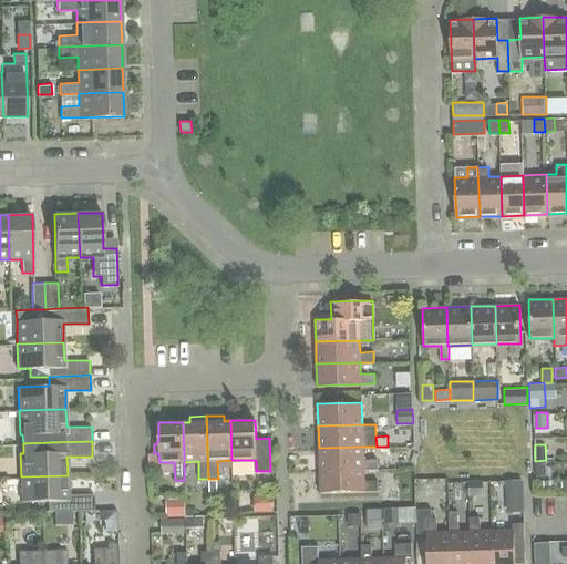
[(319,448),(319,470),(363,469),(377,469),(377,458),(363,459),(362,447),(319,448)]
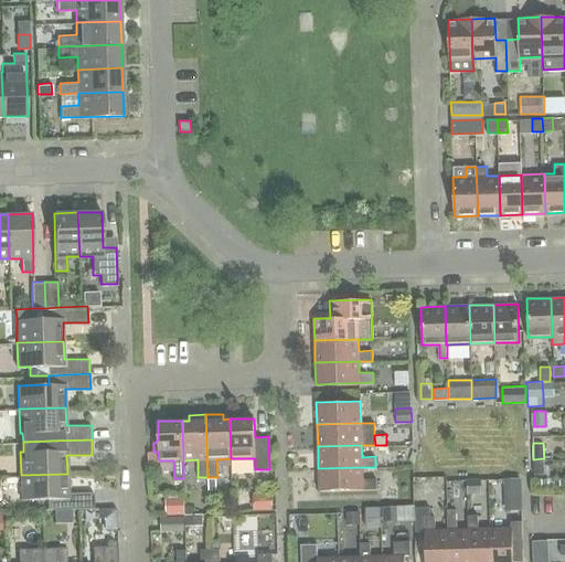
[(153,451),(148,451),(149,462),(159,460),(158,452),(153,452),(153,451)]
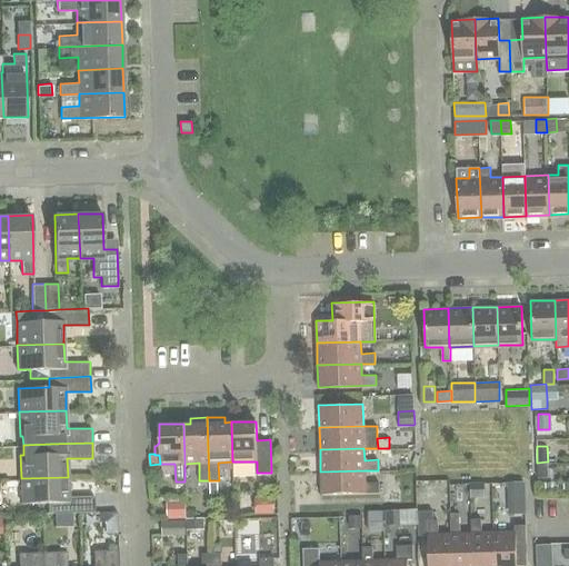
[(537,463),(537,476),(547,476),(547,462),(537,463)]
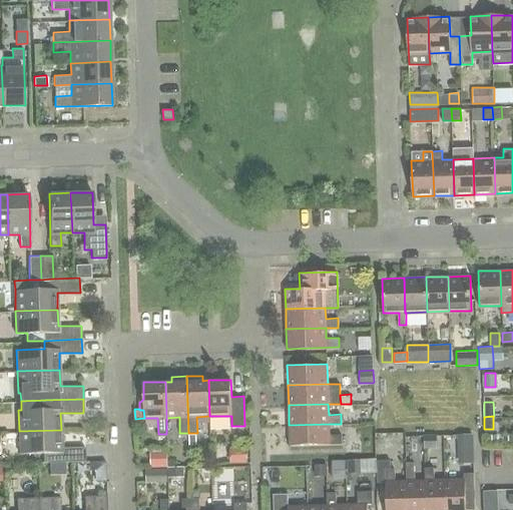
[(329,424),(289,425),(290,445),(342,443),(342,434),(329,434),(329,424)]
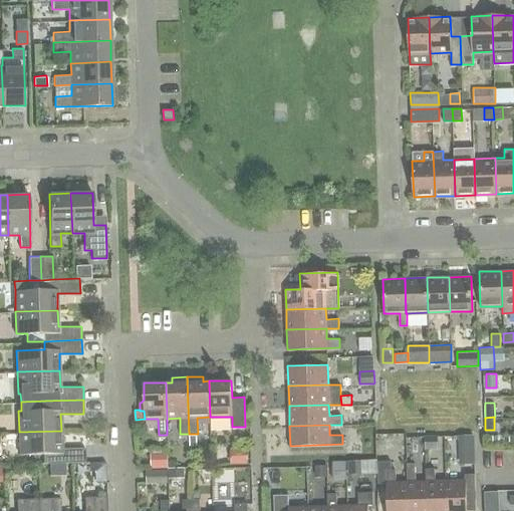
[(42,453),(43,462),(85,461),(84,447),(61,448),(61,431),(19,432),(19,454),(42,453)]
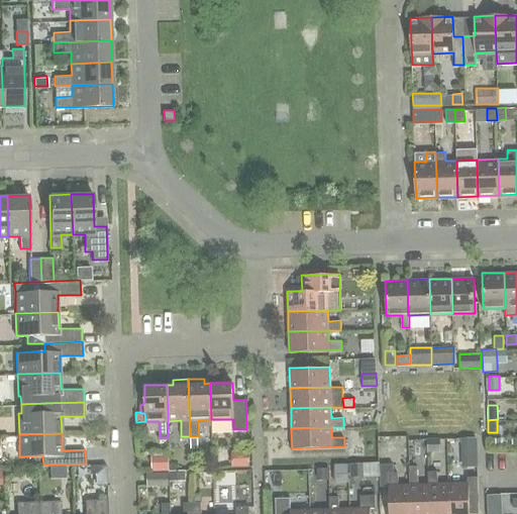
[(198,436),(190,436),(190,447),(198,447),(198,436)]
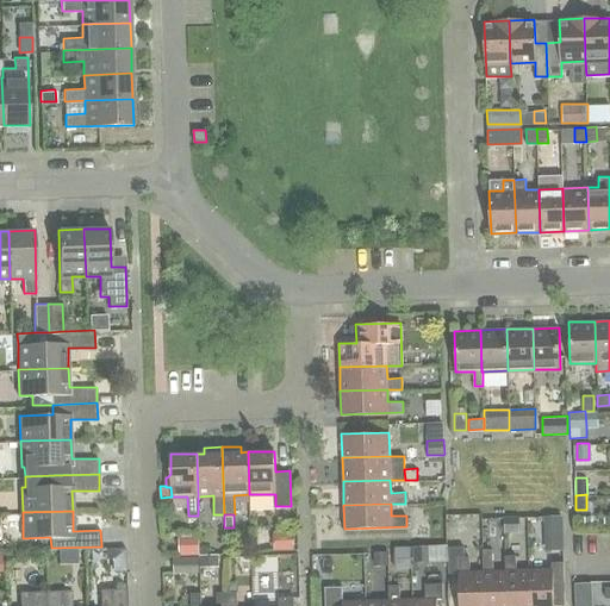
[(562,514),(546,514),(546,529),(564,528),(562,514)]
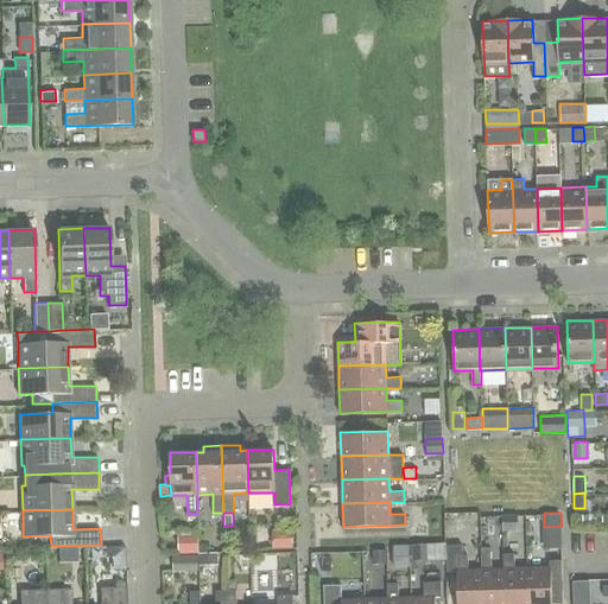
[(589,514),(580,514),(580,523),(589,523),(589,522),(589,514)]
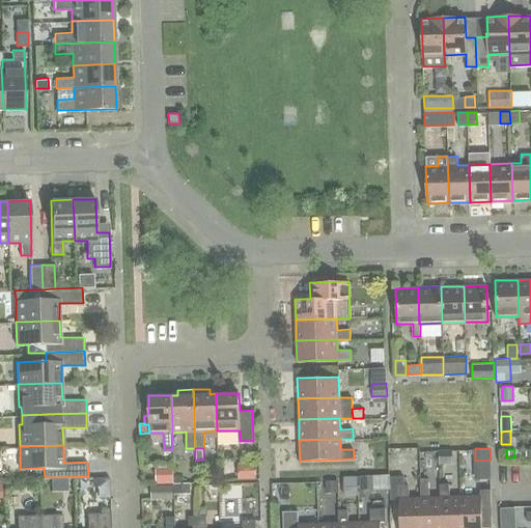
[(451,450),(439,450),(439,462),(451,461),(451,450)]
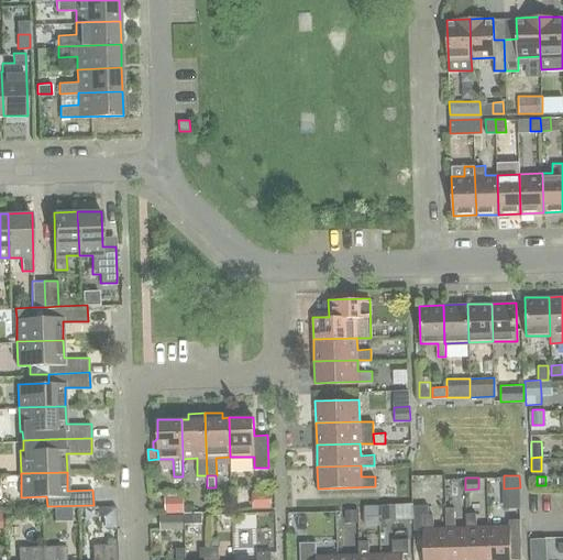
[(271,490),(253,491),(253,508),(272,507),(271,490)]
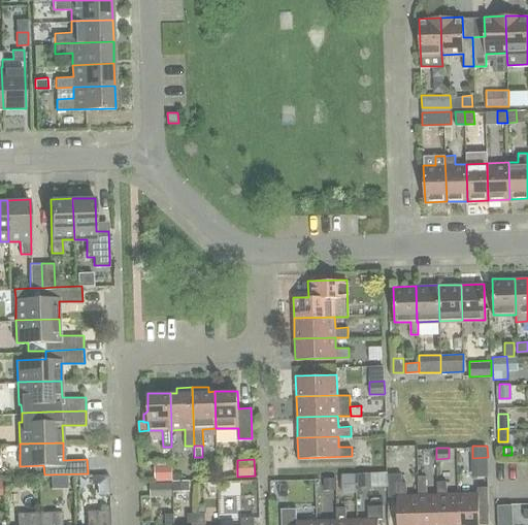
[(172,463),(155,464),(155,481),(172,481),(172,463)]
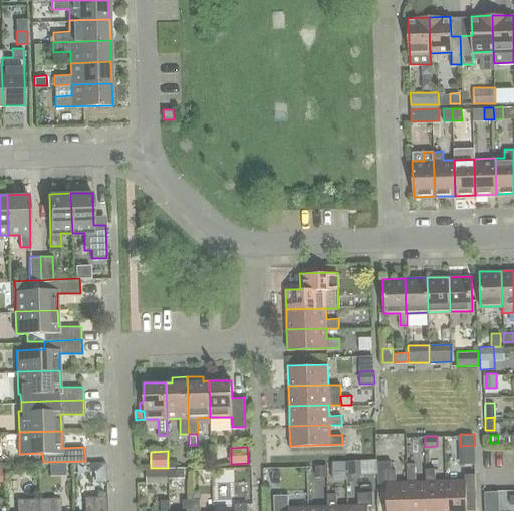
[(345,460),(331,461),(331,471),(345,470),(345,460)]
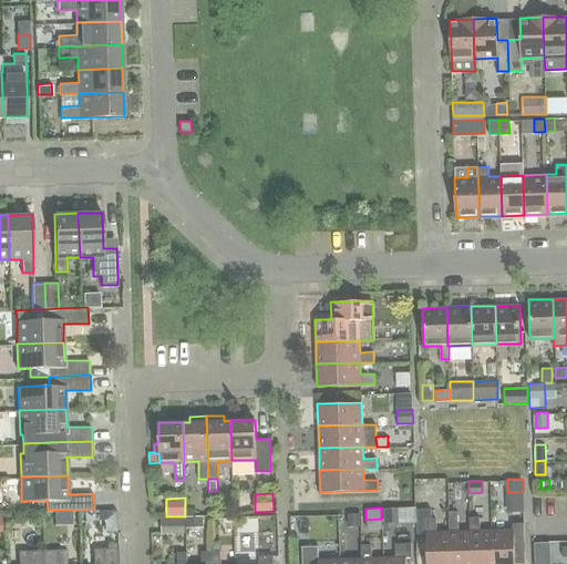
[(398,508),(383,508),(383,521),(398,520),(398,508)]
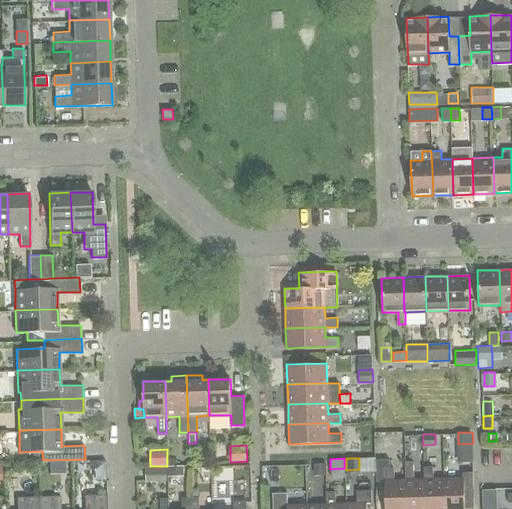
[(389,458),(376,459),(376,481),(384,481),(384,467),(389,467),(389,458)]
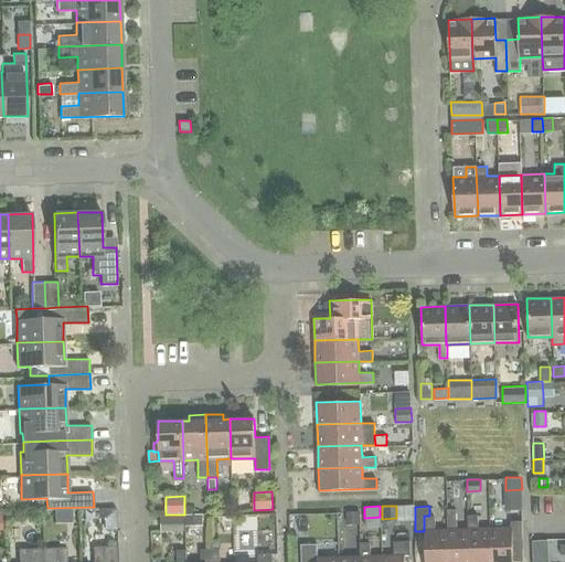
[(358,510),(345,511),(345,521),(358,521),(358,510)]
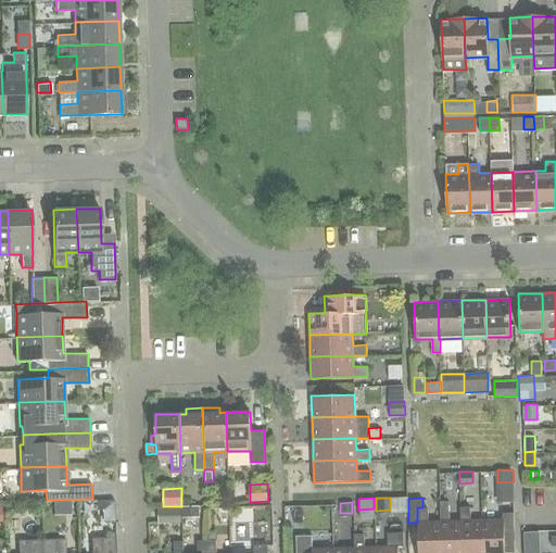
[(182,505),(182,516),(200,516),(200,505),(182,505)]
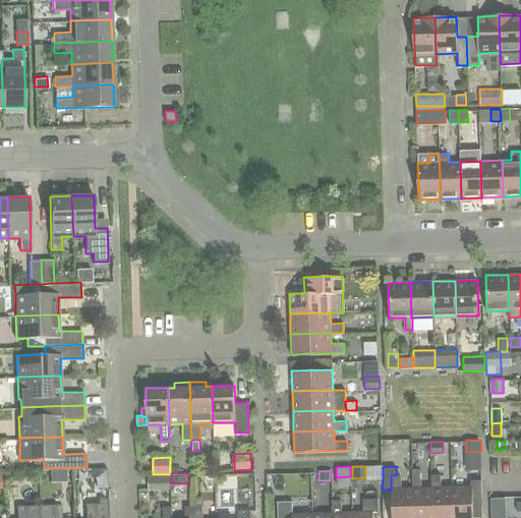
[(412,474),(412,487),(412,517),(432,517),(431,486),(421,487),(421,474),(412,474)]
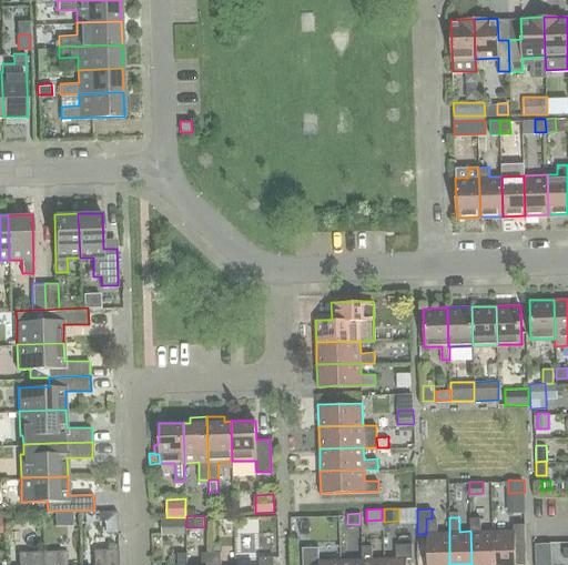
[(472,564),(493,564),(492,531),(480,531),(479,517),(469,517),(470,531),(472,564)]
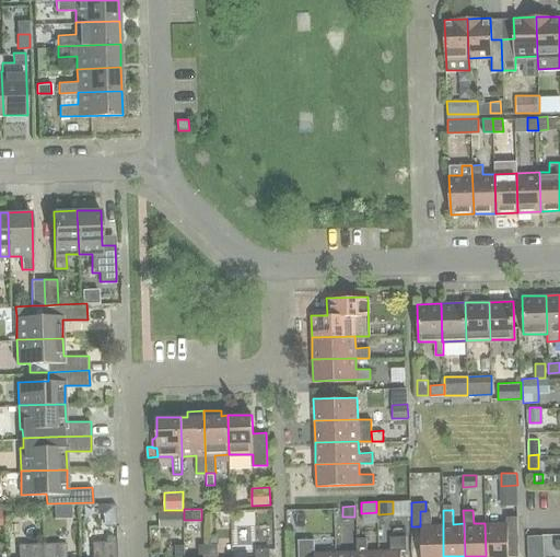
[(182,511),(159,511),(159,525),(183,525),(182,511)]
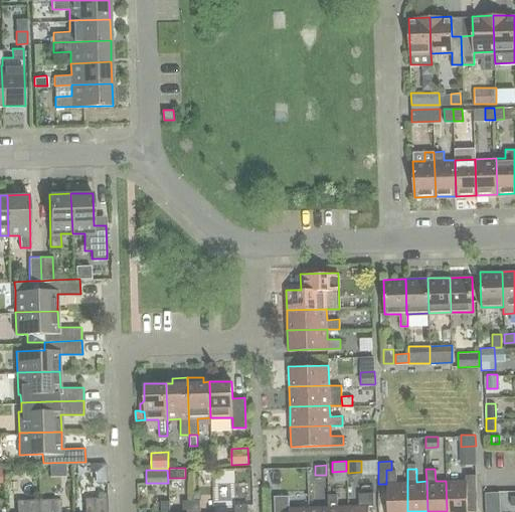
[(239,470),(240,499),(254,498),(253,470),(239,470)]
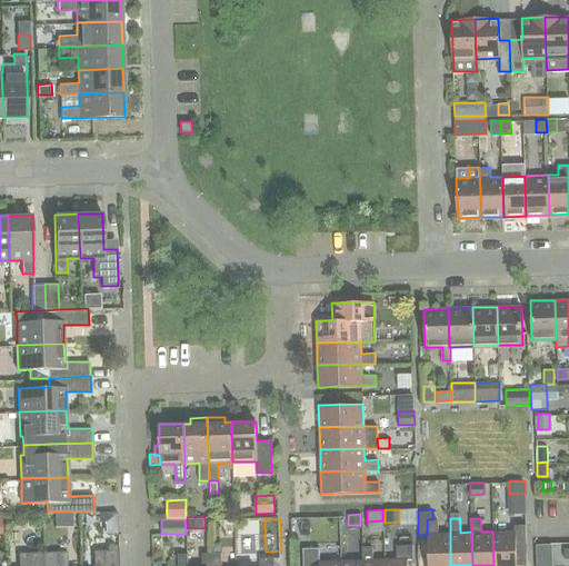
[(437,519),(432,519),(427,519),(427,535),(428,565),(450,565),(450,533),(438,533),(437,519)]
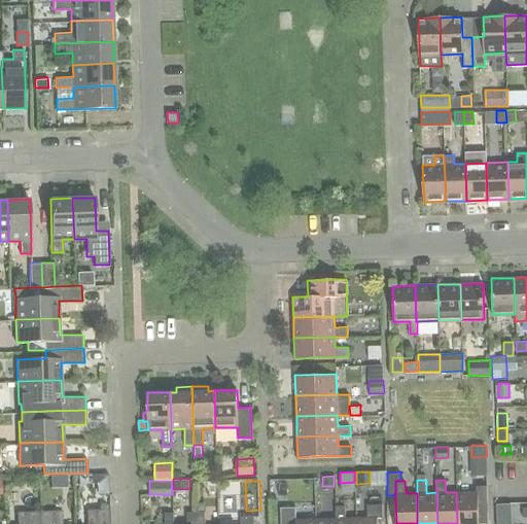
[(477,490),(467,490),(467,491),(456,492),(457,523),(482,523),(488,523),(487,485),(477,486),(477,490)]
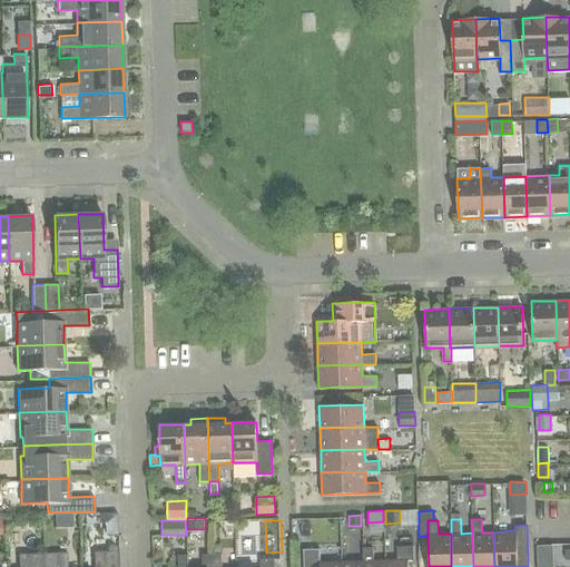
[(408,566),(408,559),(413,559),(413,545),(396,546),(397,559),(385,559),(385,566),(408,566)]
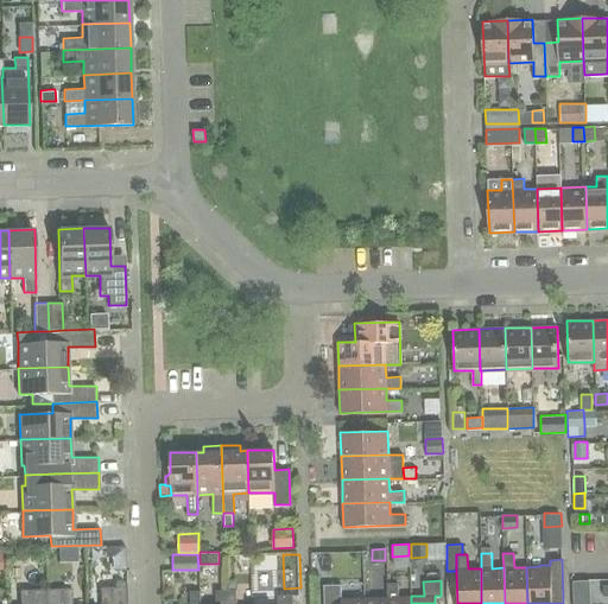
[(387,597),(387,603),(411,603),(411,596),(398,597),(398,583),(386,583),(387,597)]
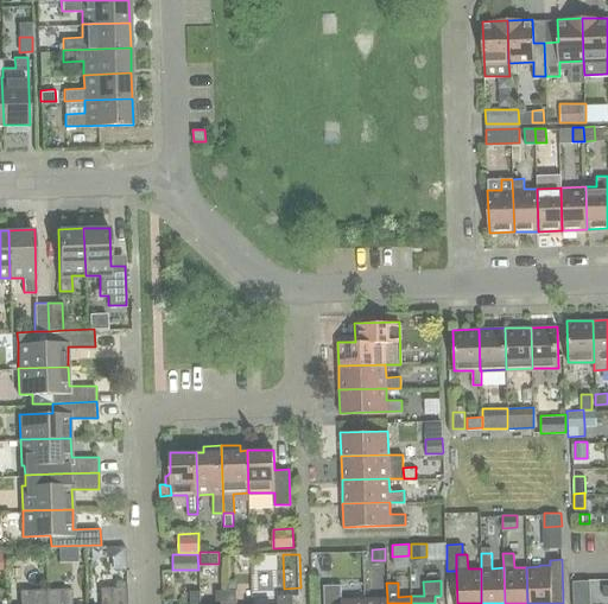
[(363,603),(365,598),(341,598),(340,584),(322,584),(323,603),(363,603)]
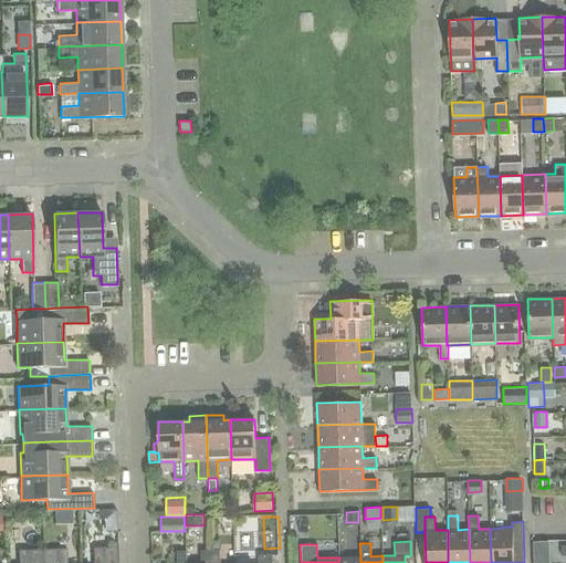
[(93,562),(117,562),(117,545),(93,546),(93,562)]
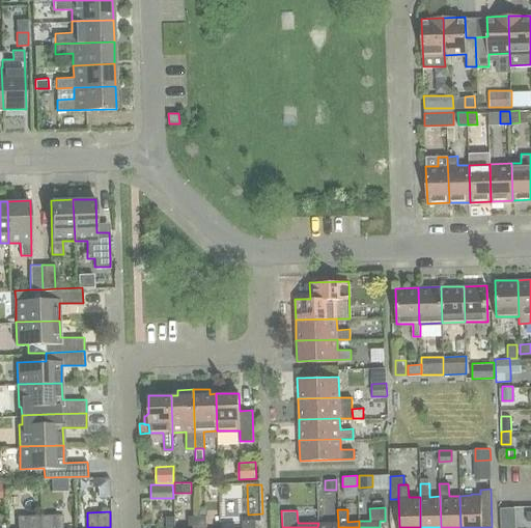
[(62,527),(62,513),(39,515),(39,527),(62,527)]
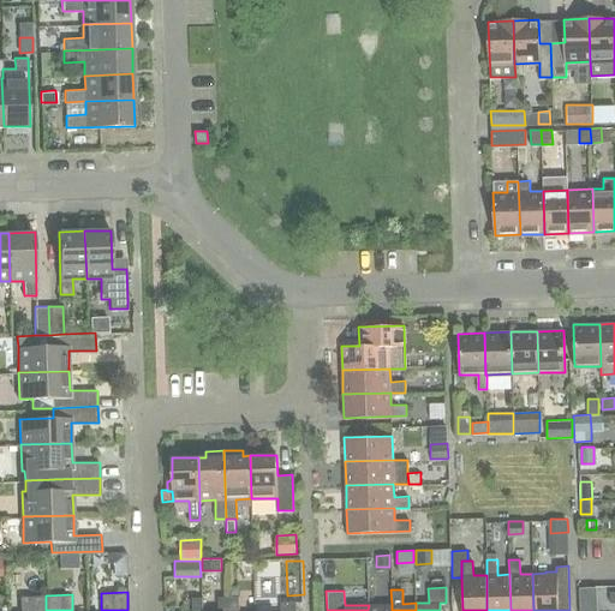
[(46,610),(46,595),(19,595),(19,610),(46,610)]
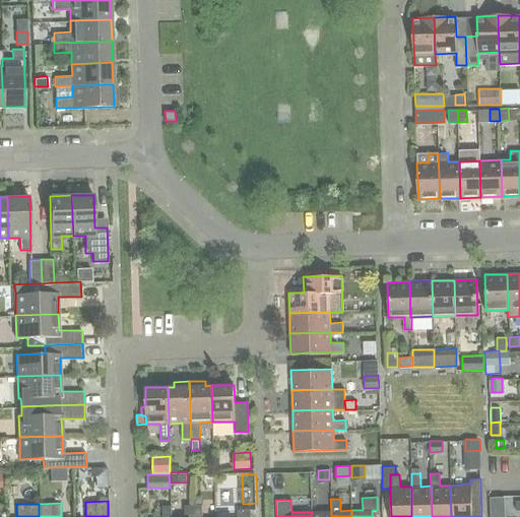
[(193,516),(193,504),(185,505),(184,516),(193,516)]
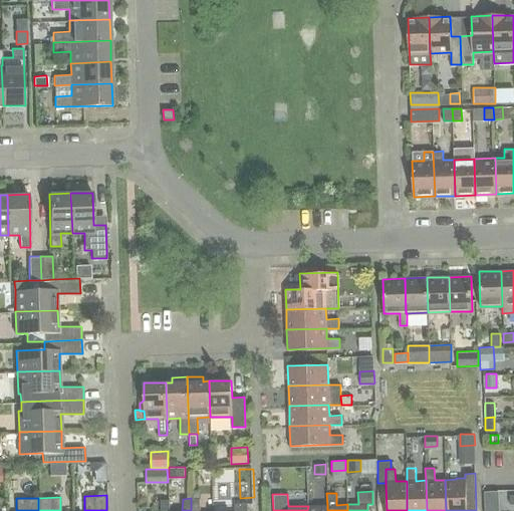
[(200,510),(200,498),(191,498),(191,510),(200,510)]
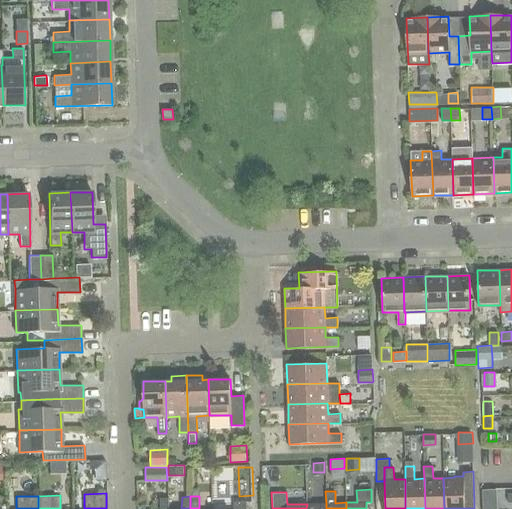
[(168,508),(168,497),(160,497),(159,508),(168,508)]
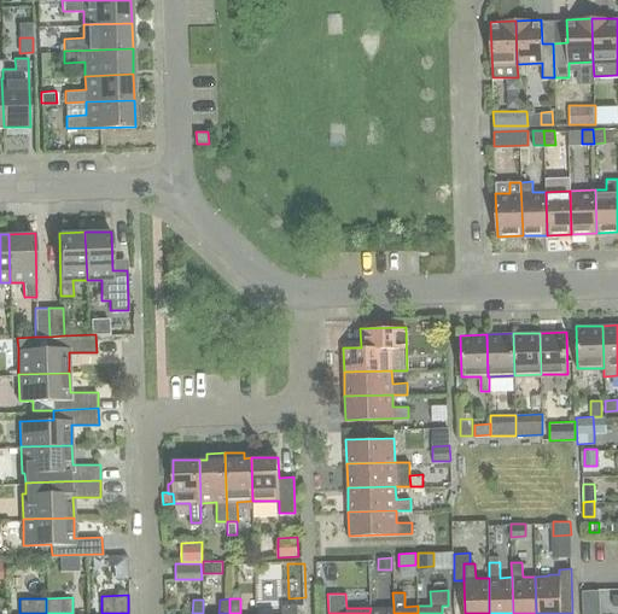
[(297,613),(297,603),(283,604),(281,613),(297,613)]
